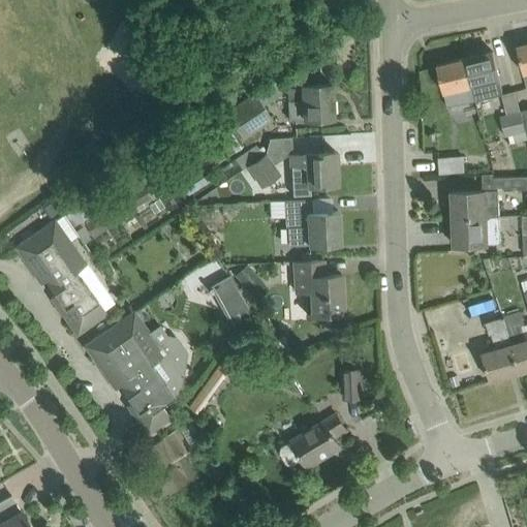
[(526,44),(516,48),(523,76),(524,76),(526,88),(526,44)]
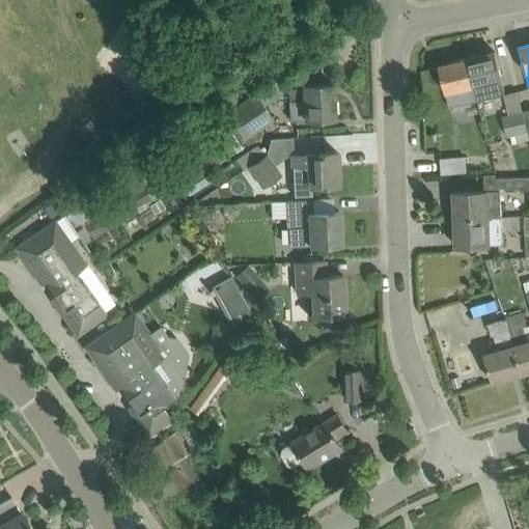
[(465,60),(472,89),(476,104),(503,96),(499,83),(500,82),(493,54),(465,60)]
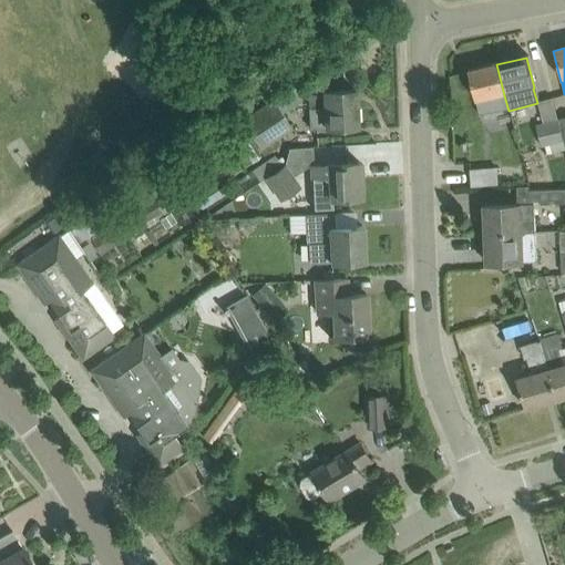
[(504,95),(496,64),(466,72),(474,101),(479,117),(491,114),(509,111),(504,95)]
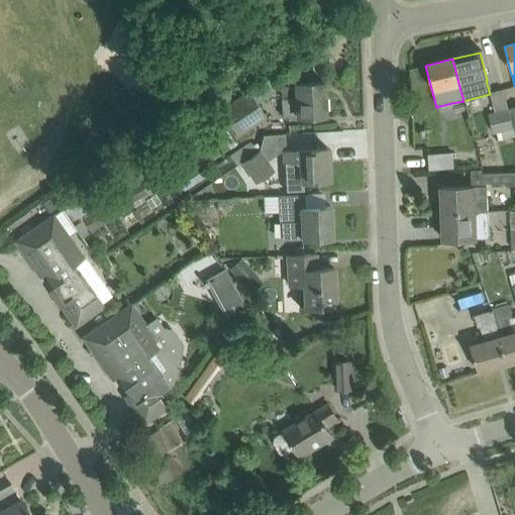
[(294,88),(280,88),(283,119),(324,116),(322,84),(294,86),(294,88)]
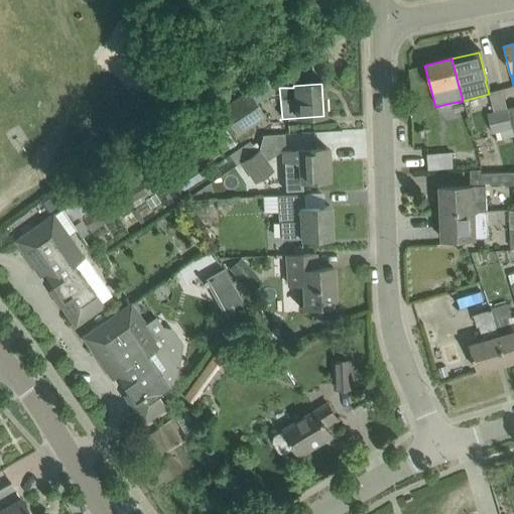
[(245,94),(218,112),(235,140),(264,121),(245,94)]
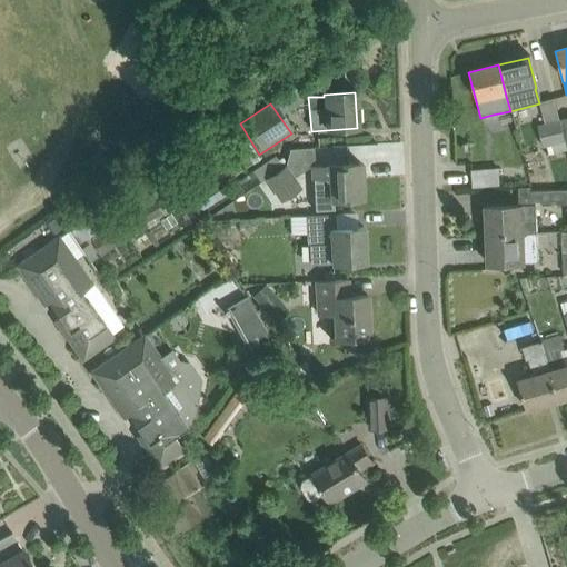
[(549,150),(553,158),(566,155),(558,126),(537,131),(543,152),(549,150)]
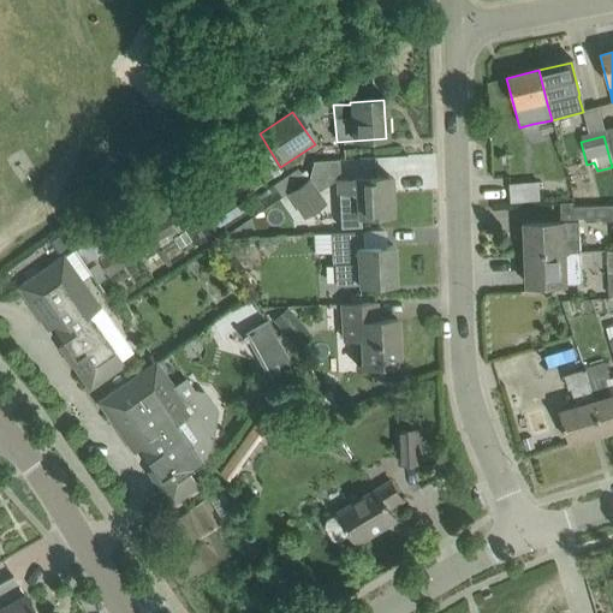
[(296,172),(272,188),(279,200),(285,196),(303,184),(298,176),(296,172)]
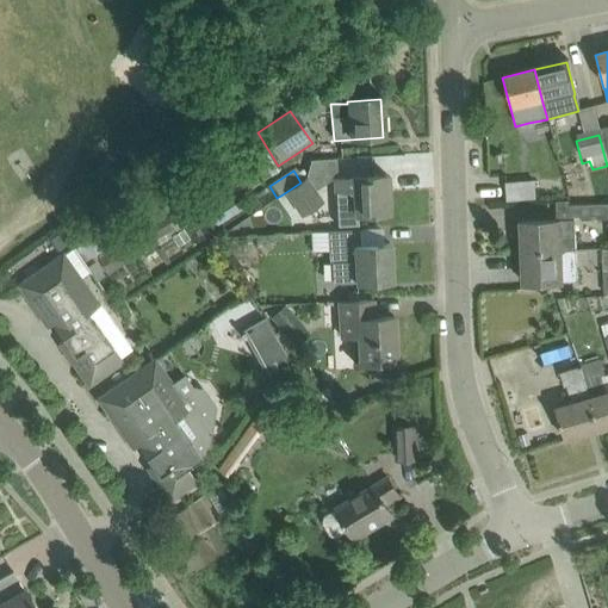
[(384,177),(333,180),(336,228),(355,228),(354,216),(386,215),(384,177)]
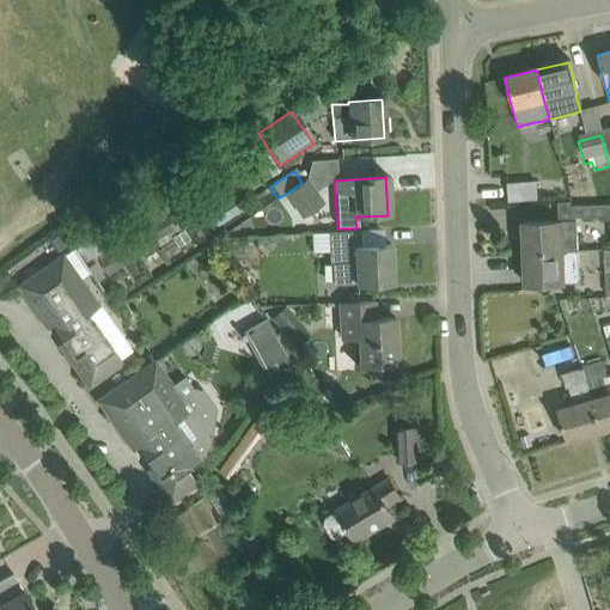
[(302,183),(284,195),(299,218),(321,203),(315,193),(305,181),(302,183)]
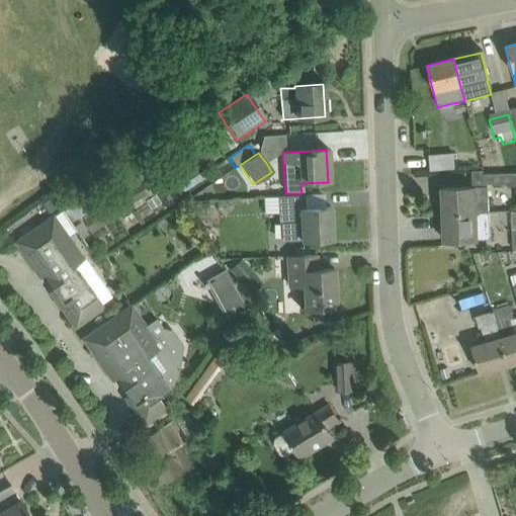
[(427,157),(428,172),(453,170),(452,155),(427,157)]
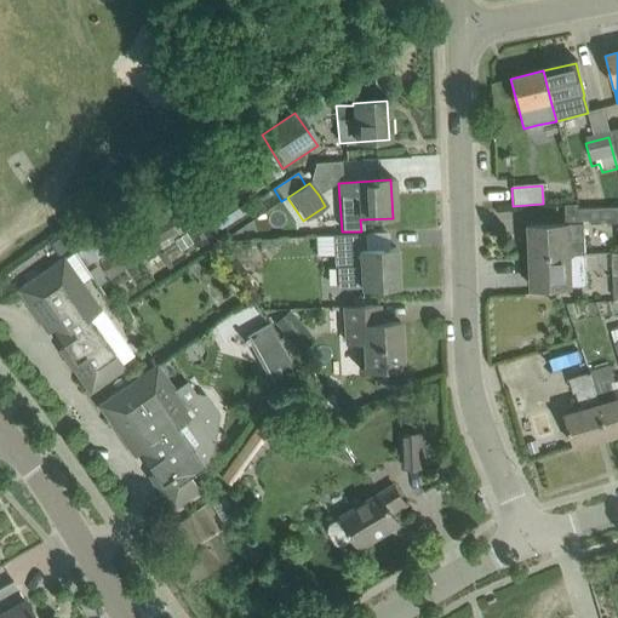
[(617,224),(617,207),(571,211),(572,227),(617,224)]
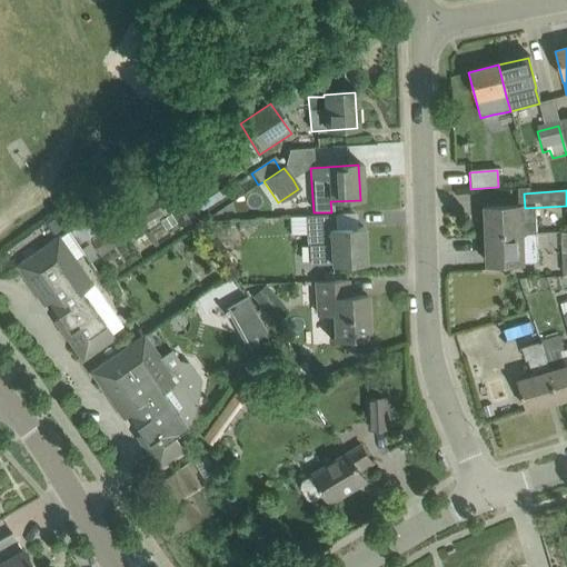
[(520,207),(485,208),(486,237),(536,235),(535,210),(520,211),(520,207)]
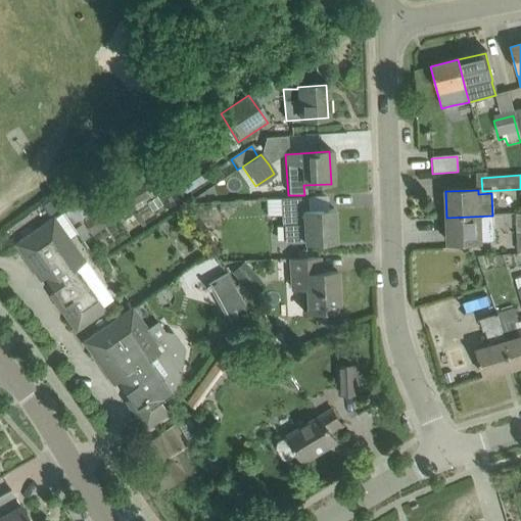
[(305,198),(278,199),(280,226),(282,226),(283,244),(304,242),(304,244),(334,242),(332,210),(306,211),(305,198)]
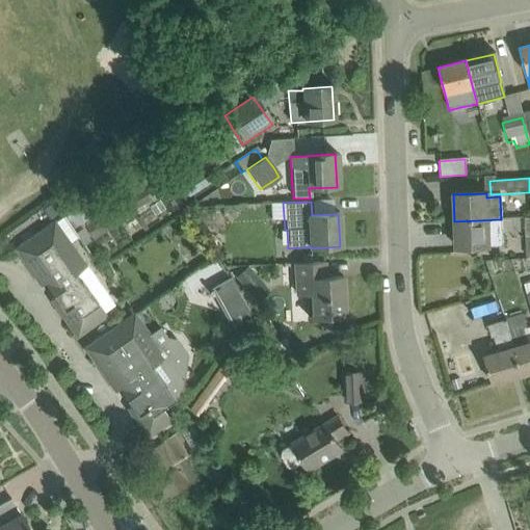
[(529,217),(521,218),(521,256),(529,256),(529,217)]
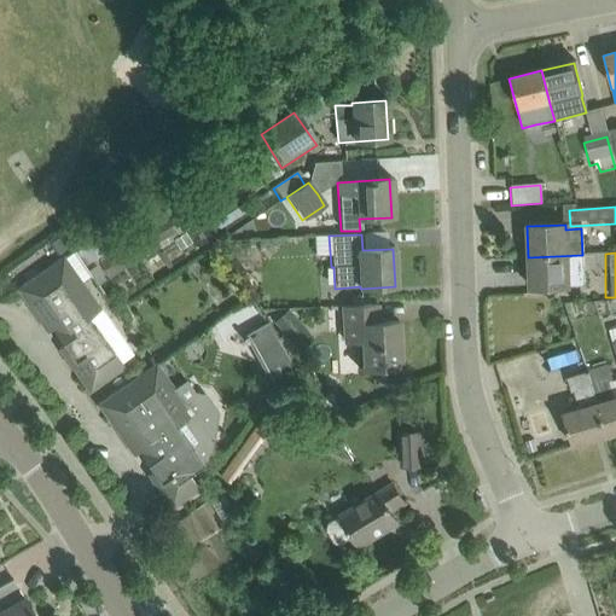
[(100,271),(106,279),(132,263),(127,255),(100,271)]
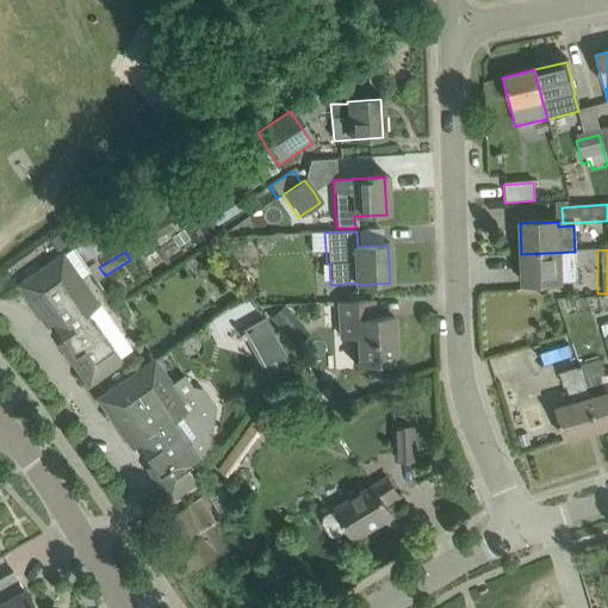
[(575,252),(521,254),(522,285),(577,283),(575,252)]
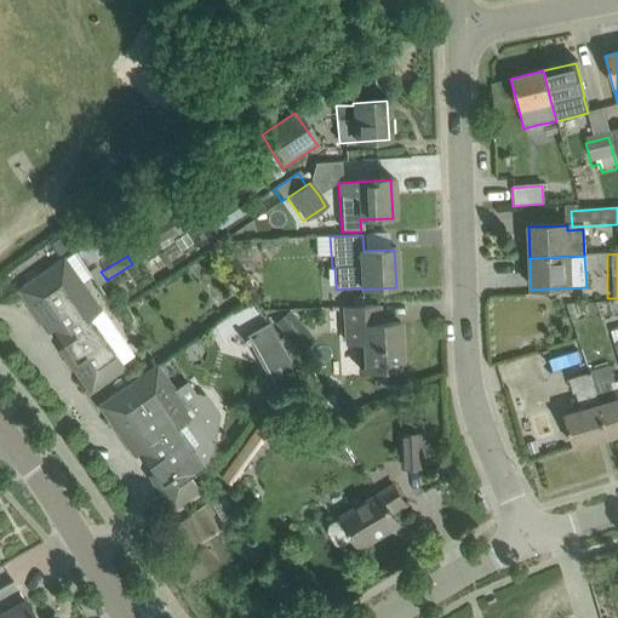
[(62,262),(18,292),(47,335),(51,332),(62,348),(58,350),(89,392),(120,370),(118,366),(130,358),(62,262)]
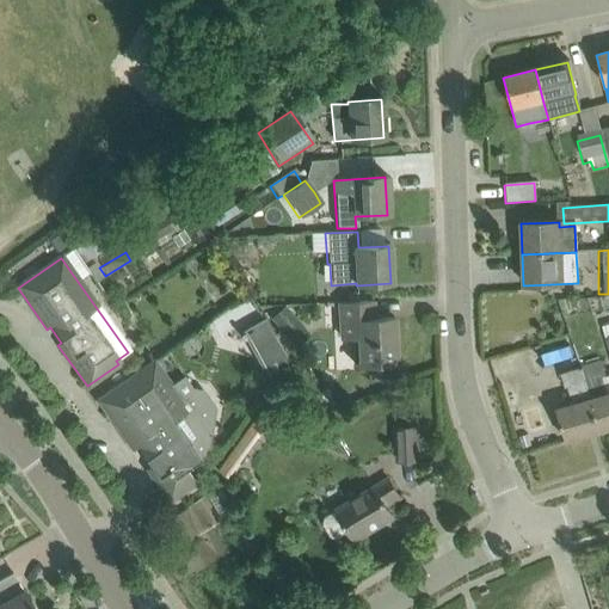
[(358,364),(352,364),(352,365),(395,363),(393,319),(371,320),(371,302),(338,303),(339,339),(356,338),(358,364)]
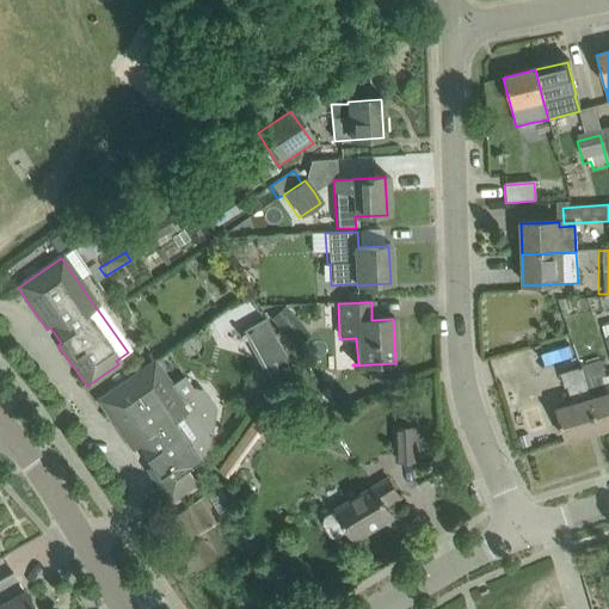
[(283,308),(269,320),(282,334),(295,323),(283,308)]
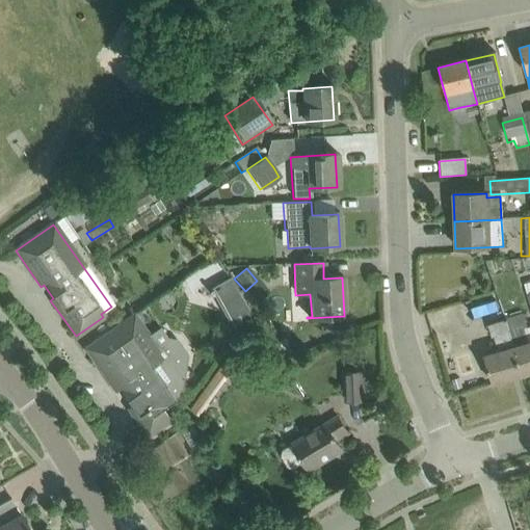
[(521,274),(529,305),(529,276),(529,271),(521,274)]
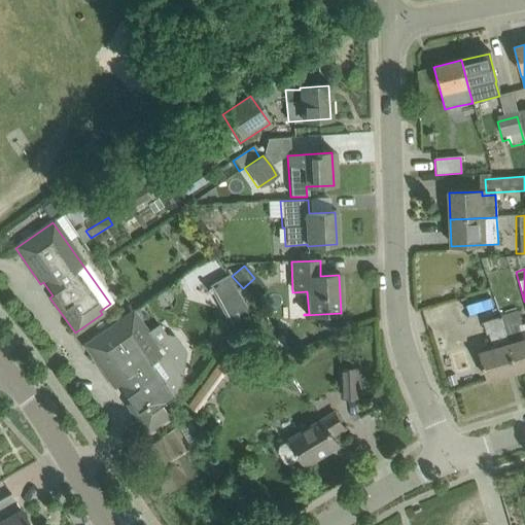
[(232,311),(222,316),(232,331),(246,311),(234,289),(222,294),(232,311)]
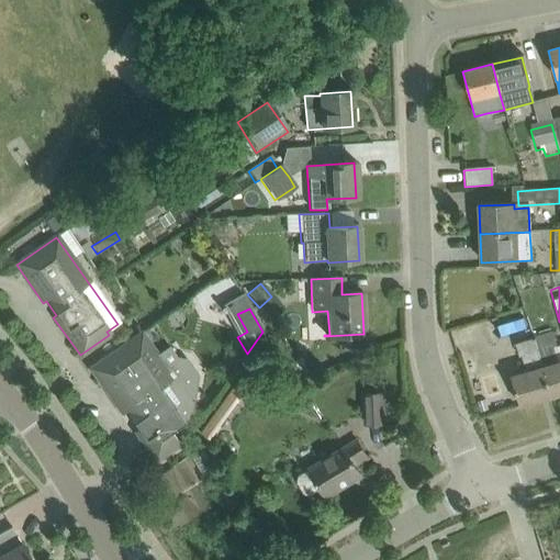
[(122,414),(145,398),(147,390),(153,385),(149,382),(166,371),(140,334),(90,369),(96,378),(94,388),(103,389),(122,414)]
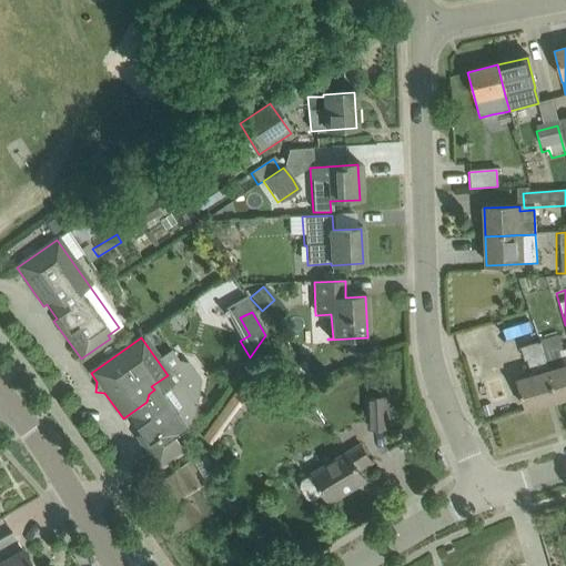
[(557,337),(538,343),(556,402),(565,397),(565,365),(565,366),(557,337)]
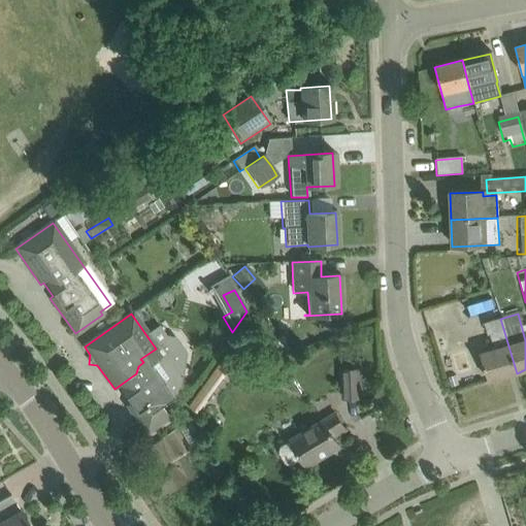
[(517,373),(500,319),(483,324),(487,335),(489,335),(493,350),(480,354),(488,382),(517,373)]
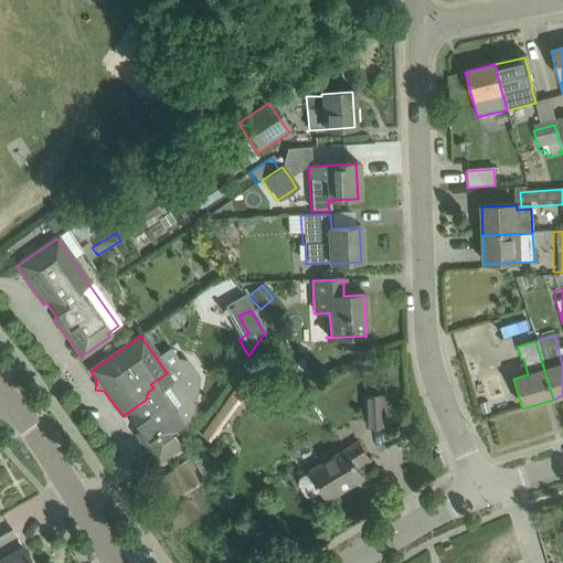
[(146,400),(123,416),(123,417),(126,414),(145,442),(141,444),(156,464),(173,450),(179,447),(170,435),(191,420),(180,404),(181,403),(184,389),(177,378),(172,381),(167,373),(150,384),(153,388),(148,392),(146,400)]
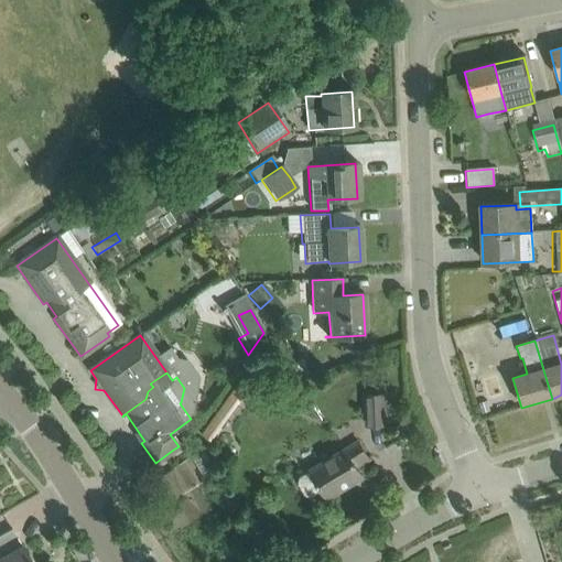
[(198,433),(207,440),(244,390),(235,382),(198,433)]
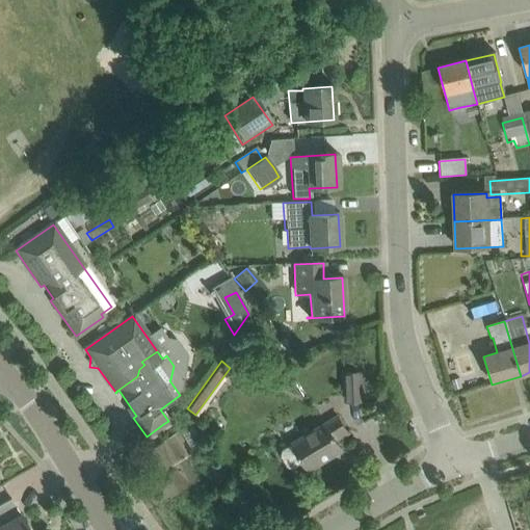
[(342,362),(343,373),(344,402),(364,401),(362,361),(342,362)]
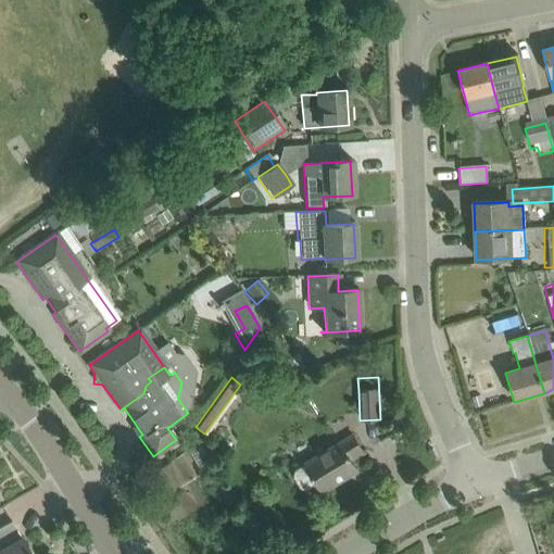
[(478,397),(471,399),(474,408),(481,406),(478,397)]
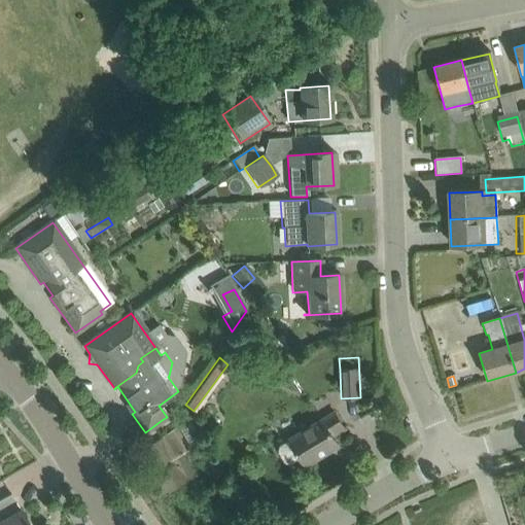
[(289,441),(279,447),(277,453),(284,464),(290,465),(301,459),(305,465),(338,446),(333,438),(344,430),(335,414),(289,441)]
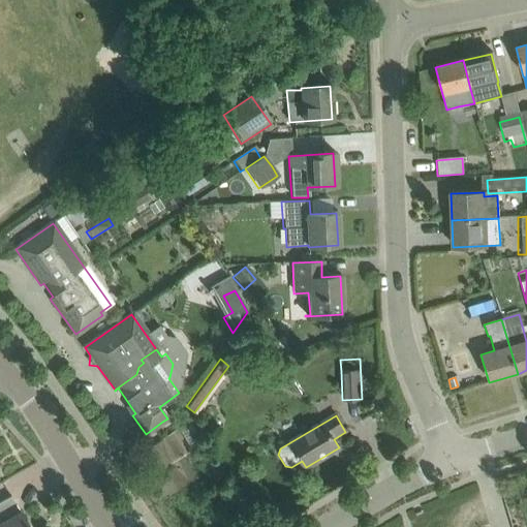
[(27,526),(19,512),(19,513),(9,497),(0,502),(0,526),(27,526)]
